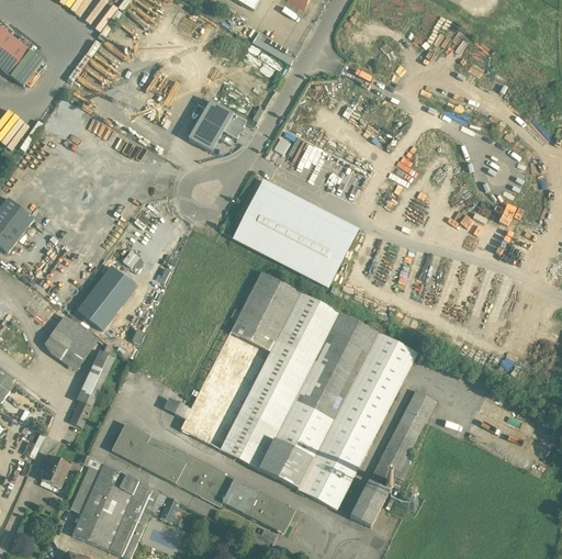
[(60,0),(103,29),(120,3),(114,0),(60,0)]
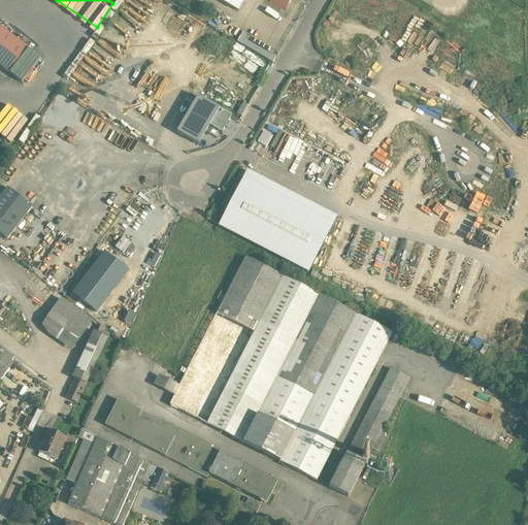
[(223,0),(238,9),(243,0),(223,0)]
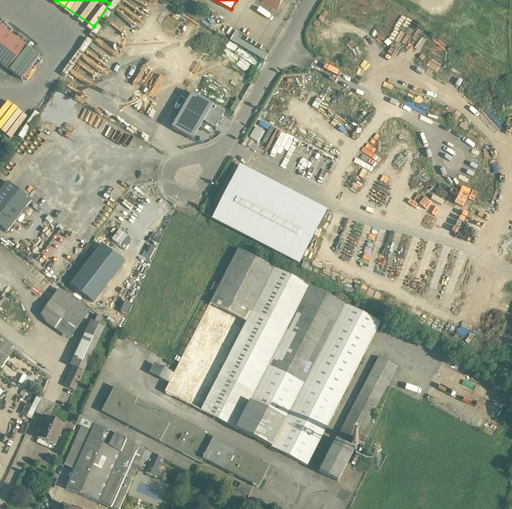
[(28,45),(0,23),(0,61),(9,69),(28,45)]
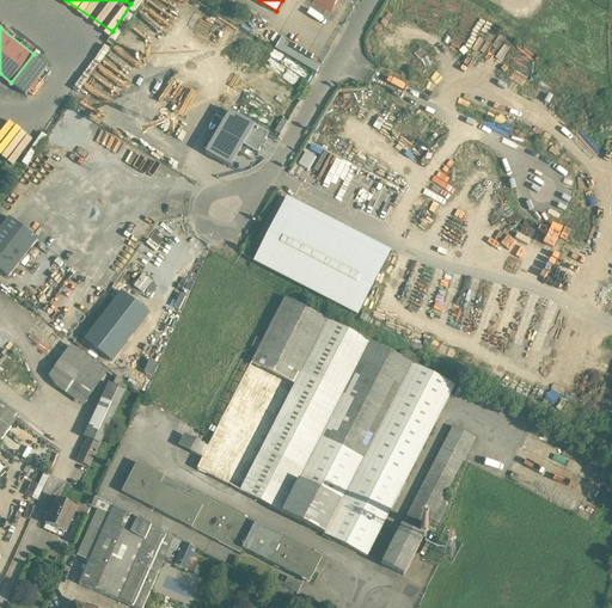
[(206,152),(230,165),(243,142),(254,124),(230,111),(206,152)]
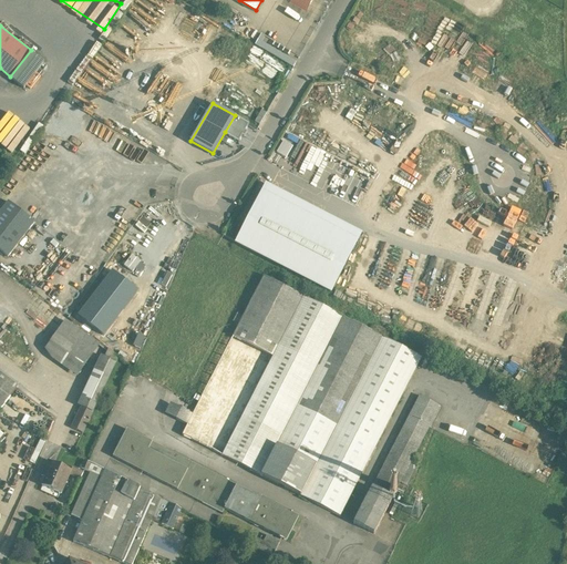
[(235,115),(225,132),(238,140),(248,123),(235,115)]
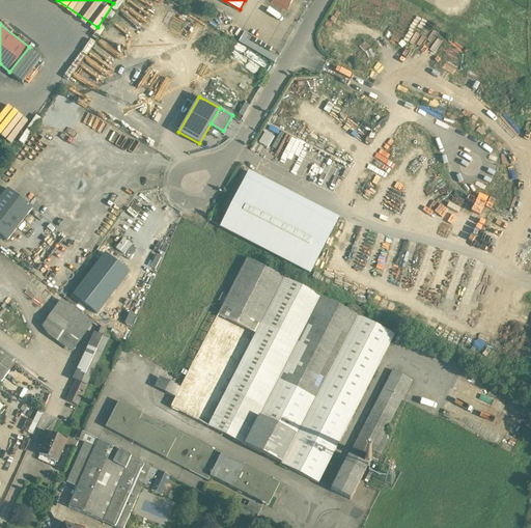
[(309,270),(333,223),(245,178),(221,225),(309,270)]
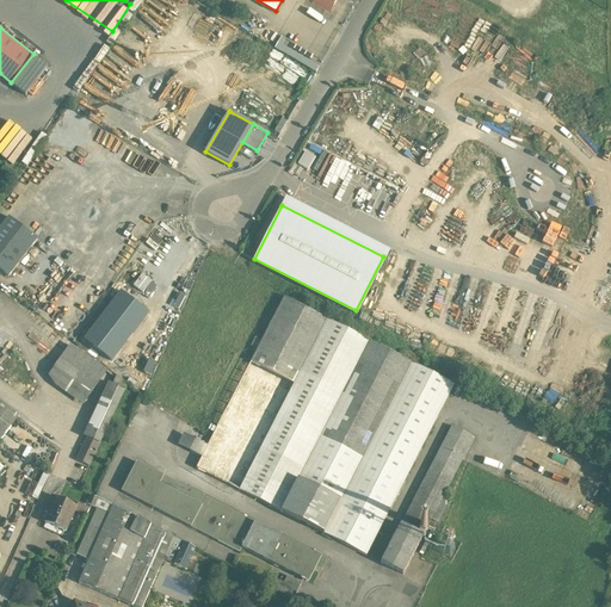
[(37,237),(7,215),(0,223),(0,267),(10,274),(37,237)]
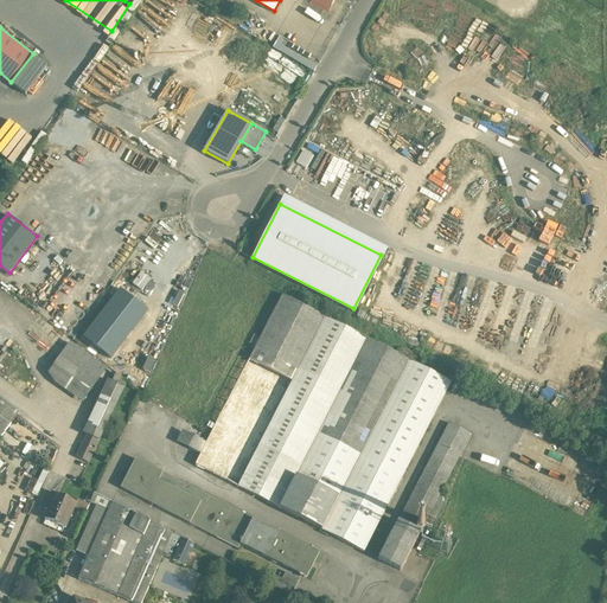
[(535,247),(529,256),(541,262),(547,254),(535,247)]
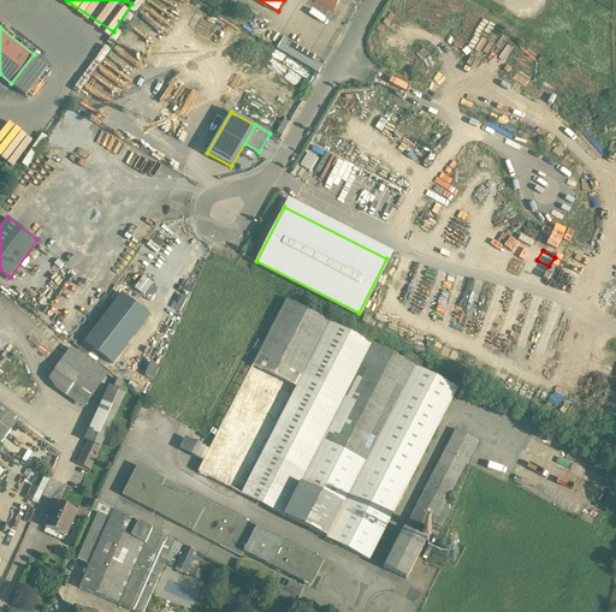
[(155,283),(149,279),(142,275),(137,285),(150,292),(155,283)]
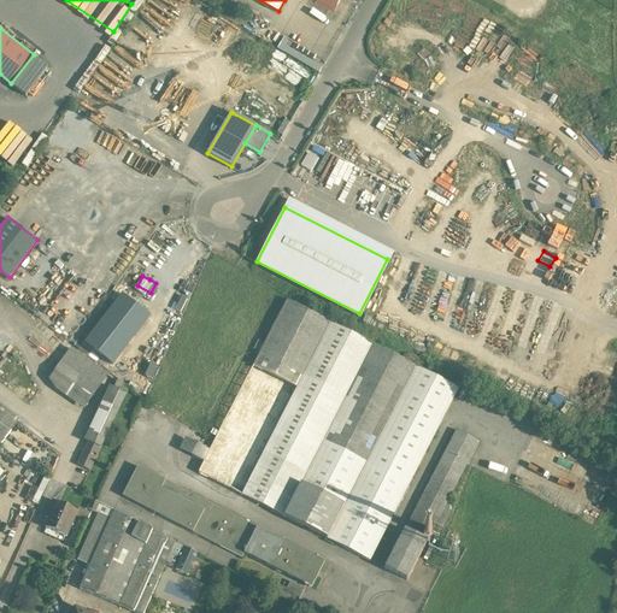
[(86,341),(113,361),(148,316),(121,295),(86,341)]
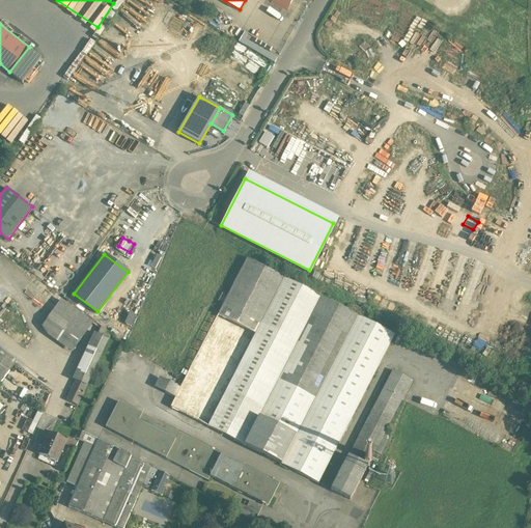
[(394,333),(247,257),(191,365),(180,386),(175,395),(170,406),(318,481),(394,333)]
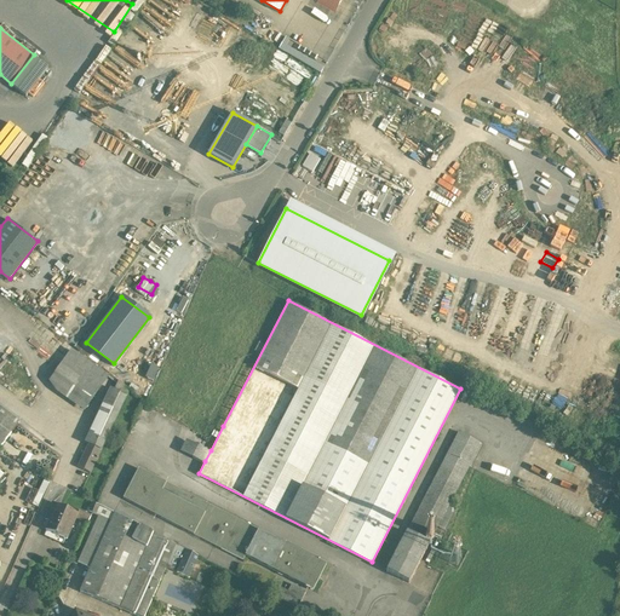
[(108,373),(72,347),(50,379),(86,404),(108,373)]
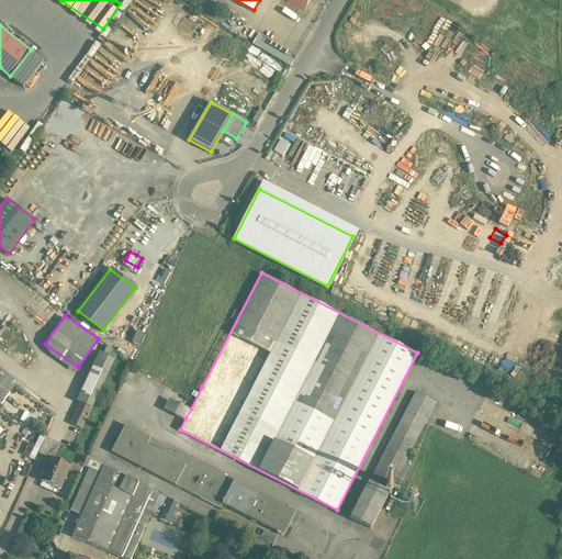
[(137,327),(135,338),(142,341),(144,328),(137,327)]
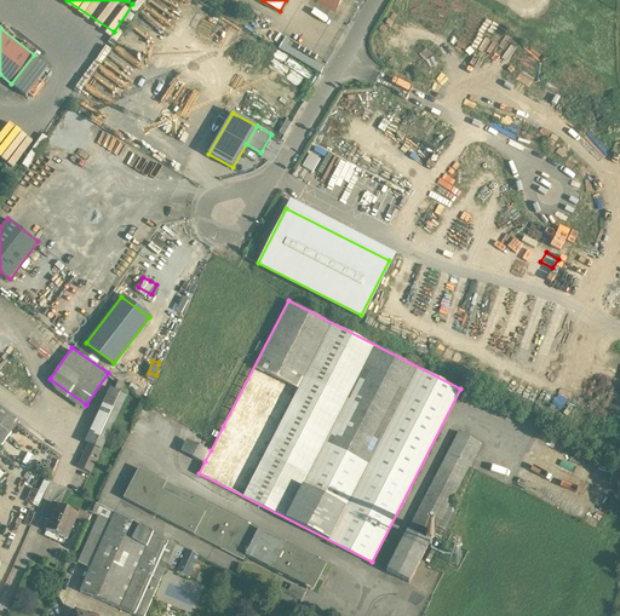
[(119,379),(78,465),(90,471),(96,456),(97,456),(98,455),(97,455),(130,387),(119,379)]
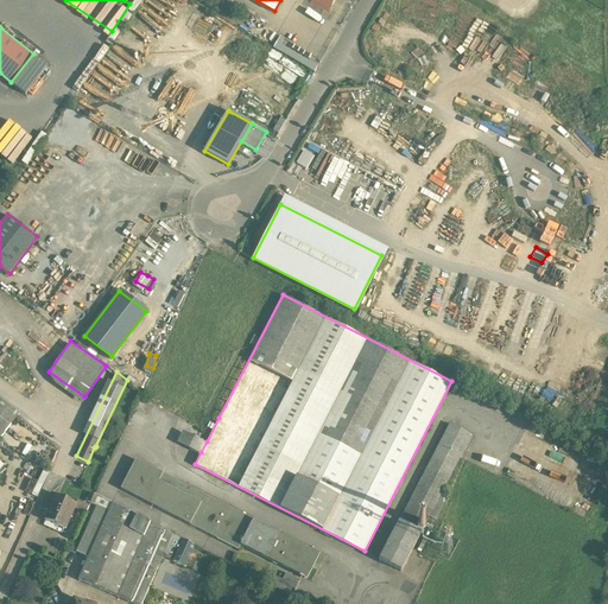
[(18,412),(0,398),(0,434),(18,412)]
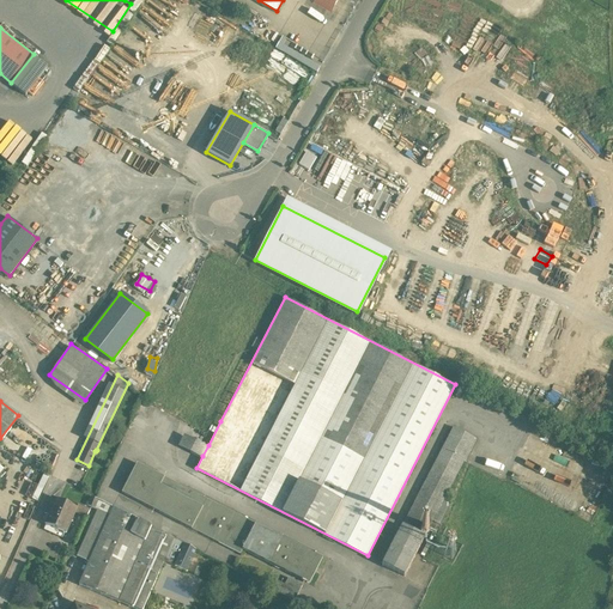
[(453,425),(402,524),(417,531),(420,524),(429,509),(436,512),(443,499),(475,437),(474,436),(453,425)]
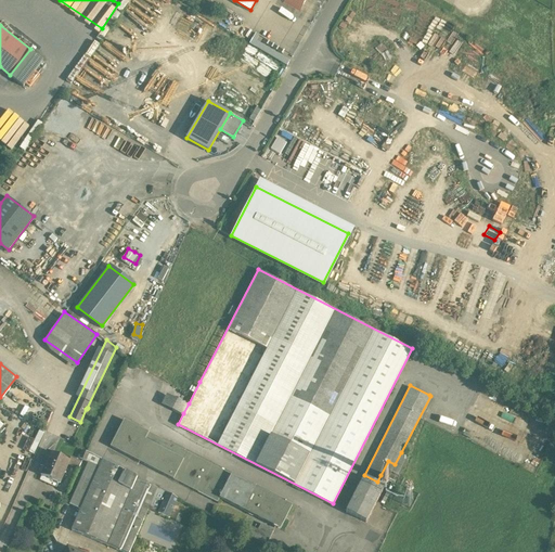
[(162,402),(183,413),(189,403),(166,393),(162,402)]
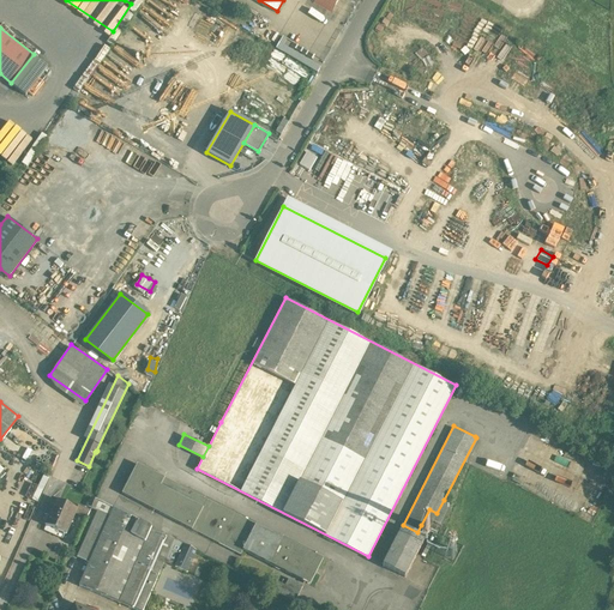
[(256,523),(137,463),(121,491),(240,553),(242,549),(256,523)]
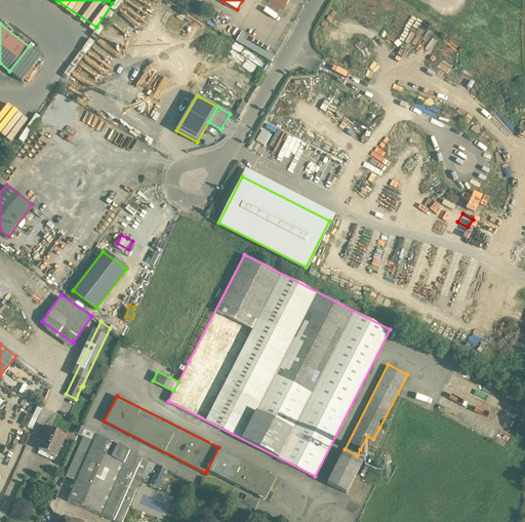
[(65,433),(44,424),(38,438),(41,440),(38,447),(56,455),(65,437),(66,434),(65,433)]
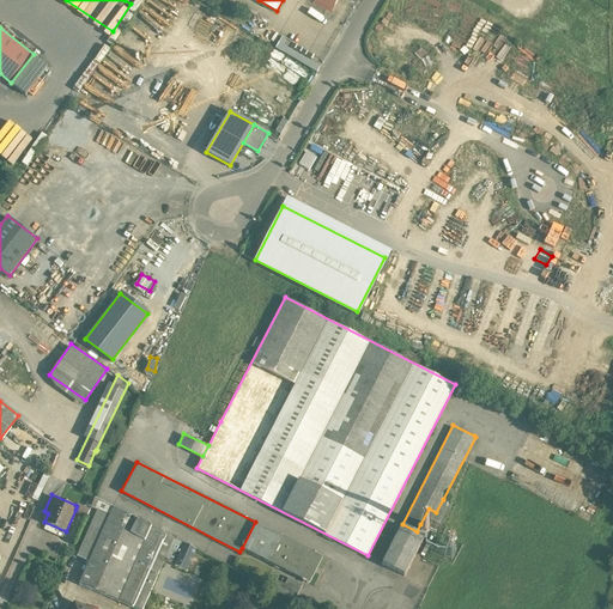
[(97,497),(91,494),(87,503),(93,505),(97,497)]
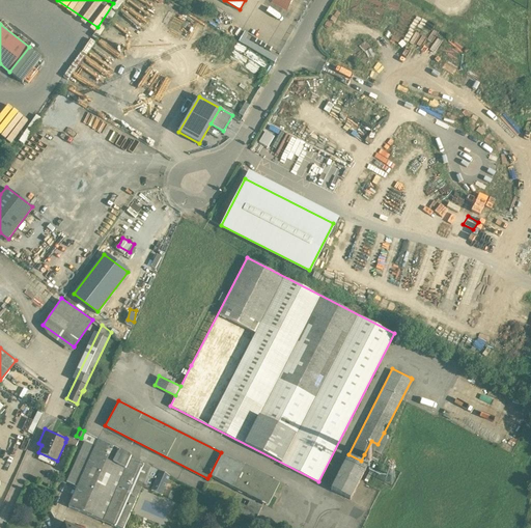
[(149,465),(84,431),(81,438),(84,440),(66,479),(77,484),(68,504),(120,527),(121,527),(141,484),(149,465)]
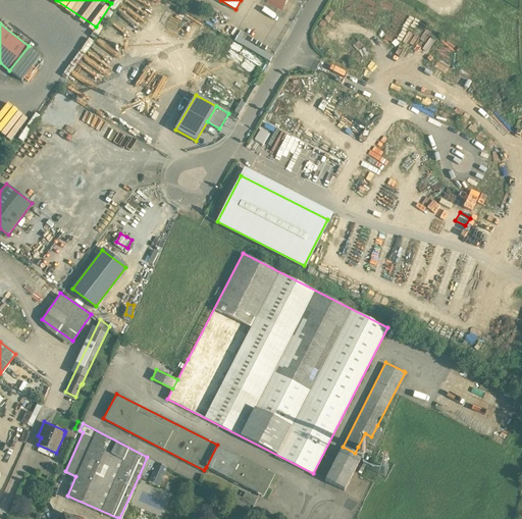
[(371,436),(368,442),(373,445),(382,428),(377,425),(371,436)]
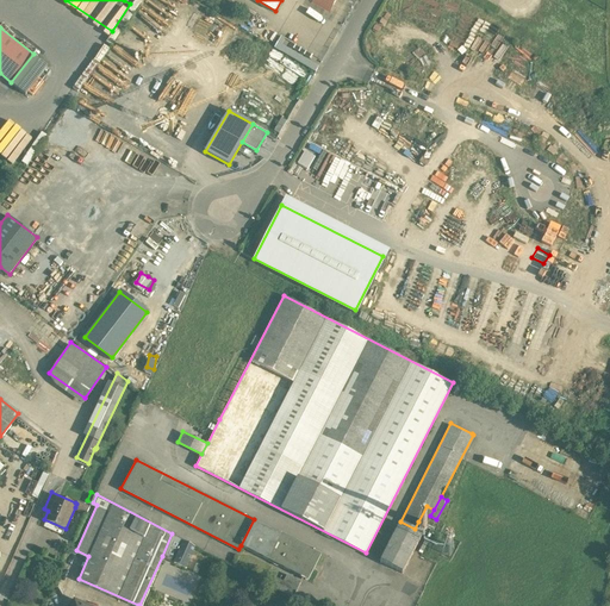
[(88,505),(78,499),(75,503),(76,504),(75,507),(86,512),(88,505)]
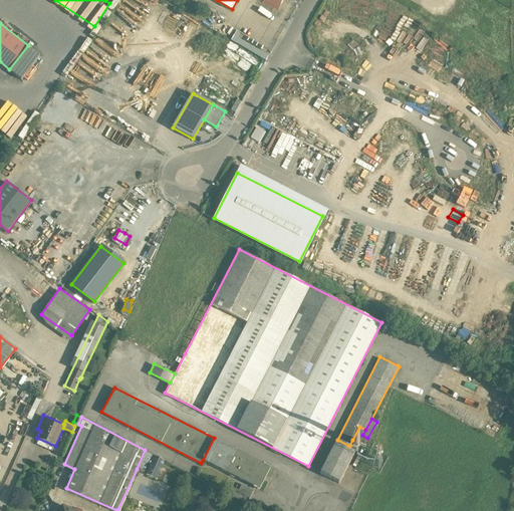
[(362,435),(365,430),(359,427),(352,440),(353,440),(353,439),(354,439),(355,438),(356,438),(357,439),(358,439),(359,440),(359,441),(362,435)]
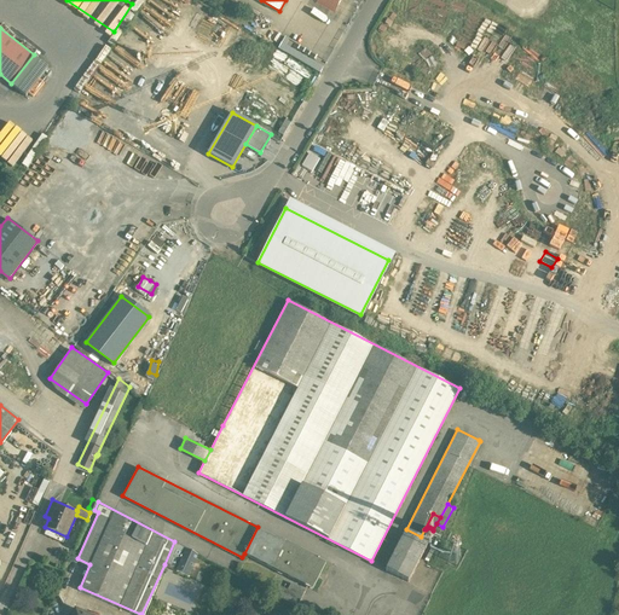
[(323,561),(258,527),(244,553),(310,586),(323,561)]
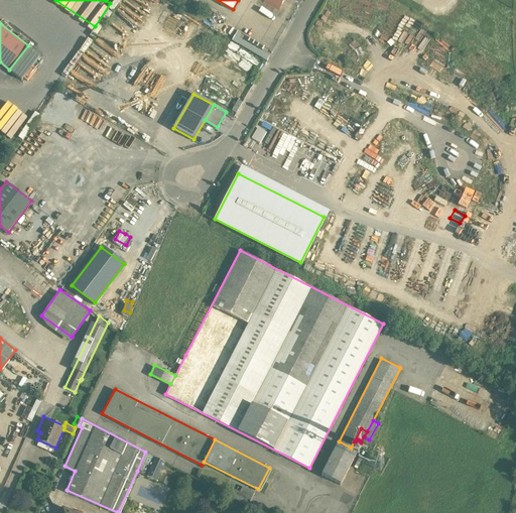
[(351,447),(339,441),(321,474),(340,484),(357,451),(351,447)]
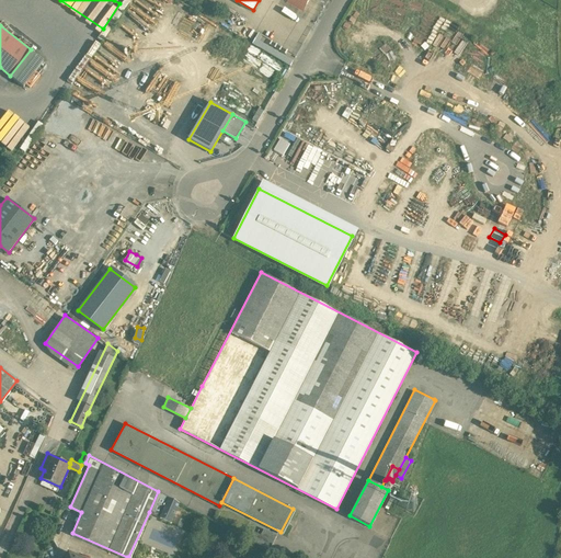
[(169,497),(158,491),(149,512),(159,516),(169,497)]
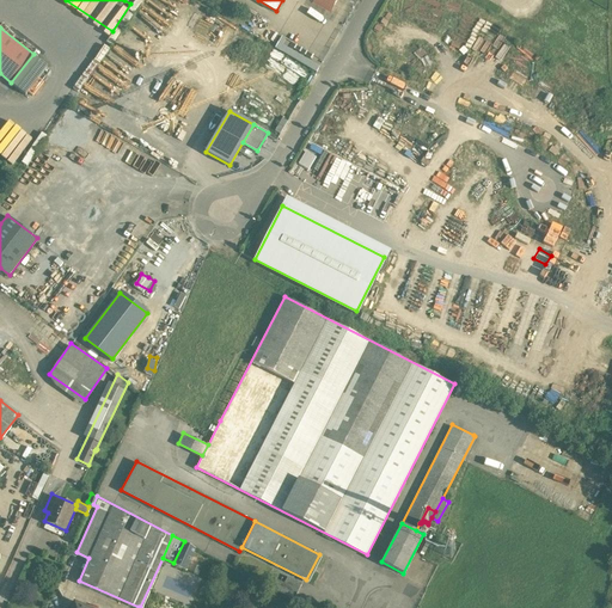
[(184,541),(173,563),(185,567),(195,547),(184,541)]
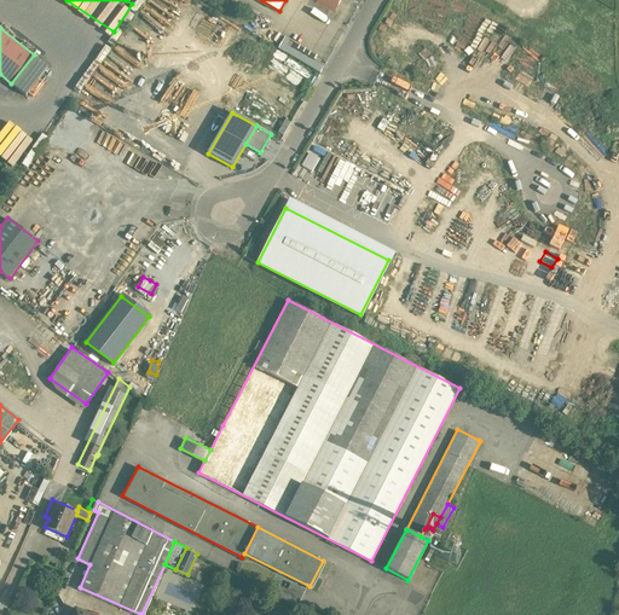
[(305,589),(291,581),(287,589),(279,585),(276,593),(298,604),(305,589)]
